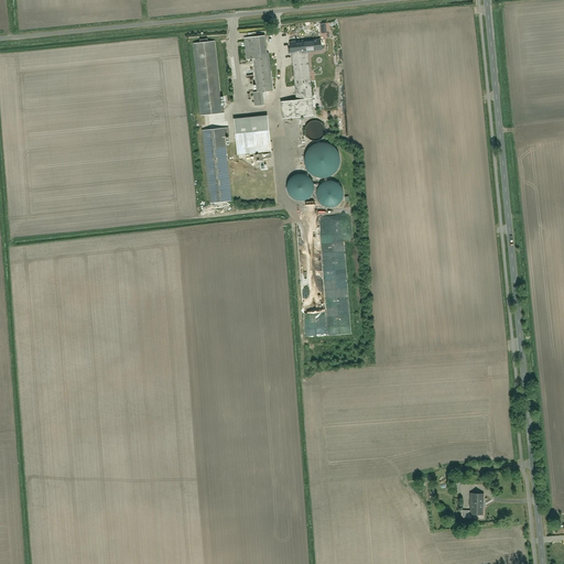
[(252,93),(255,108),(264,107),(262,91),(272,90),(266,35),(243,39),(246,61),(252,61),(256,91),(252,93)]
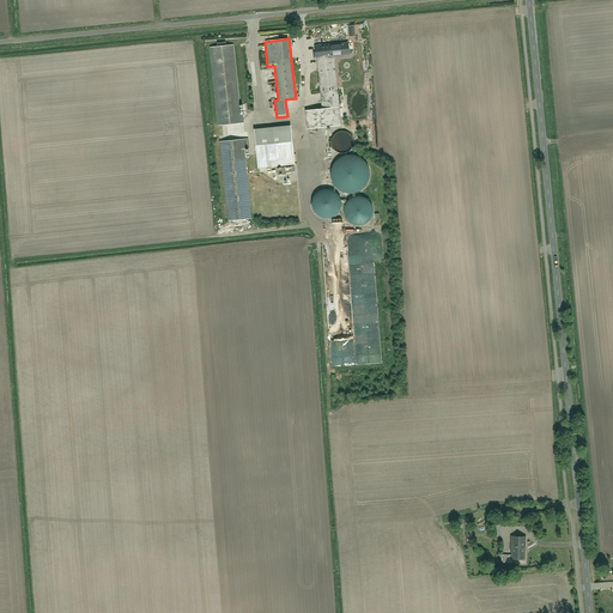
[(304,111),(305,131),(341,126),(333,58),(349,55),(347,41),(313,44),(315,60),(316,60),(322,110),(304,111)]
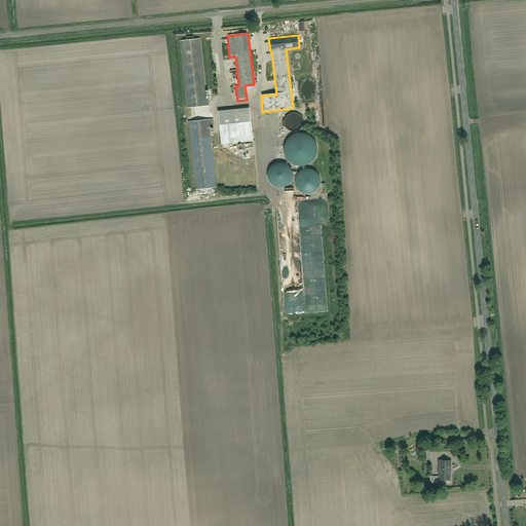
[(202,39),(180,41),(186,107),(209,105),(202,39)]
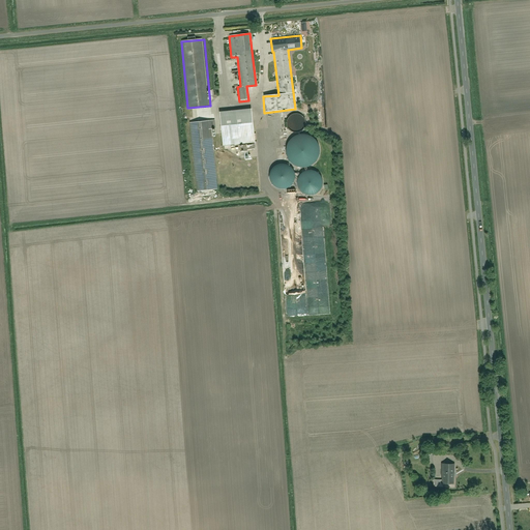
[(218,114),(222,147),(254,144),(252,112),(218,114)]
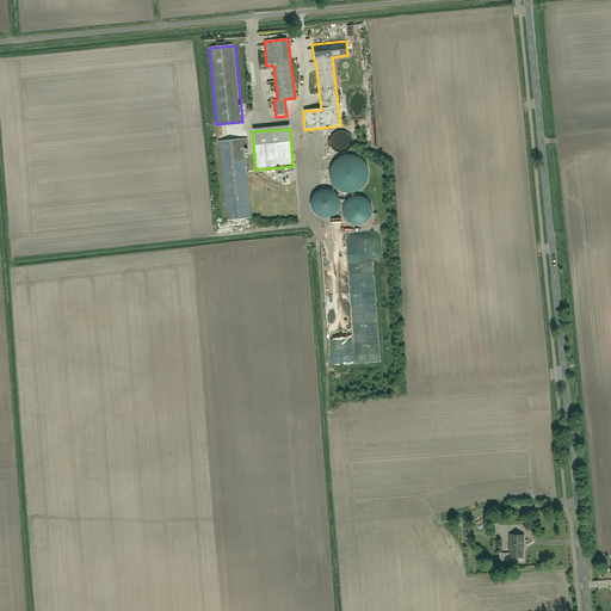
[(329,146),(332,149),(337,153),(344,153),(347,150),(351,147),(351,140),(350,136),(345,133),(339,131),(334,133),(331,137),(329,142),(329,146)]
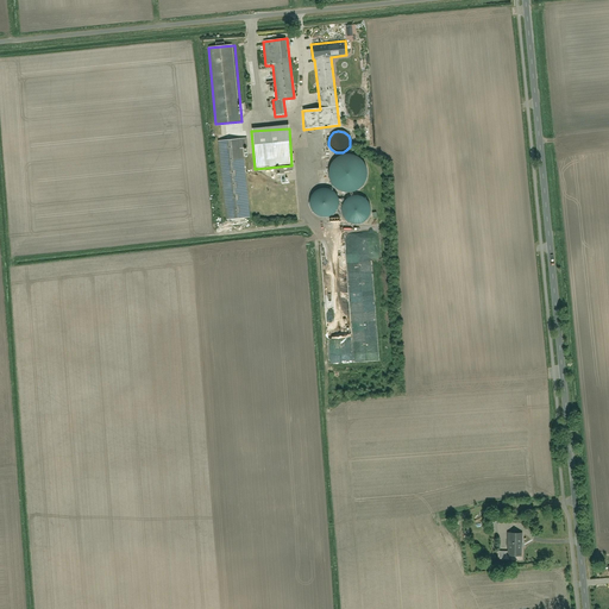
[(242,139),(218,142),(225,220),(249,219),(242,139)]
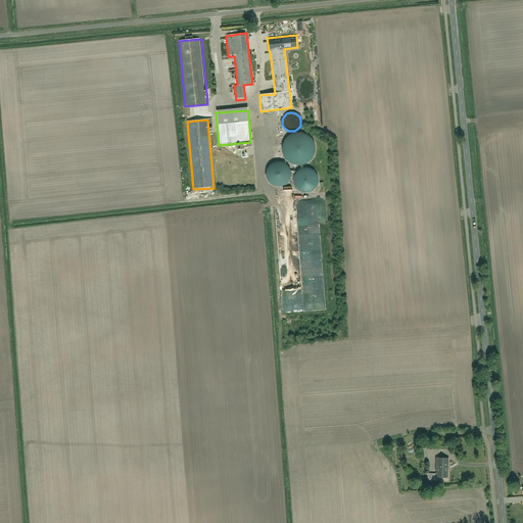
[(285,140),(283,145),(283,150),(284,154),(286,158),(289,161),(293,164),(298,165),(303,164),(308,162),(312,160),(315,156),(316,153),(316,146),(314,141),(312,138),(307,134),(302,133),(298,133),(292,134),(288,137),(285,140)]
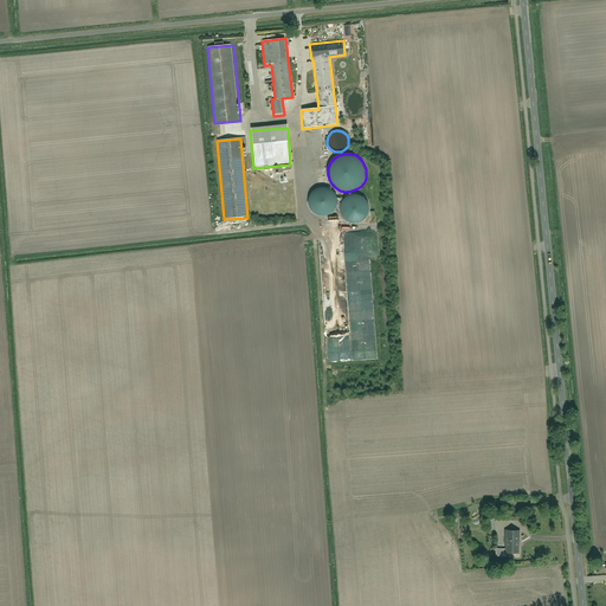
[(310,213),(315,217),(321,218),(327,216),(333,211),(335,205),(335,199),(333,194),(328,189),(321,188),(313,189),(308,195),(307,200),(307,207),(310,213)]
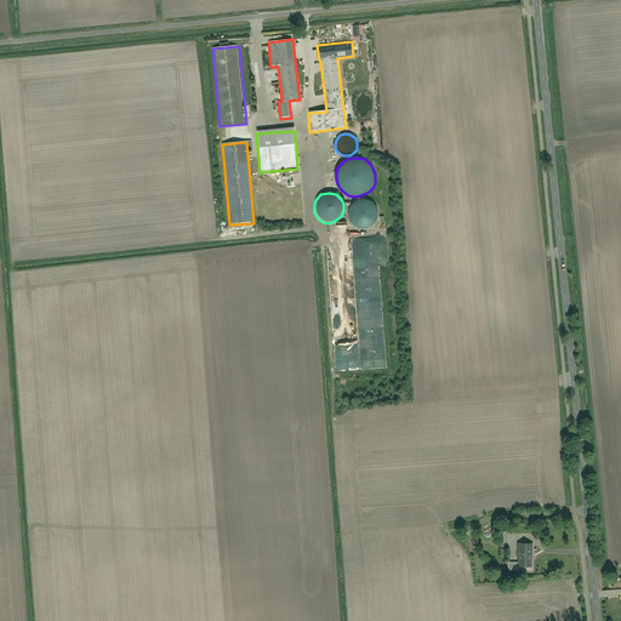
[(351,224),(355,228),(362,229),(369,228),(374,223),(377,217),(376,211),(375,206),(370,201),(362,199),(354,201),(348,206),(347,212),(347,220),(351,224)]
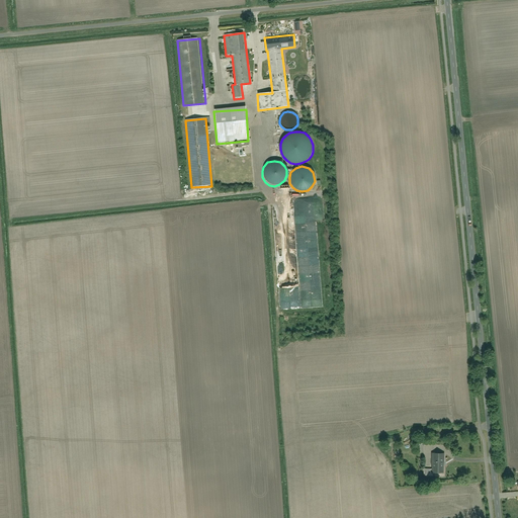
[(423,469),(423,476),(431,477),(431,472),(443,473),(444,454),(431,453),(431,470),(423,469)]
